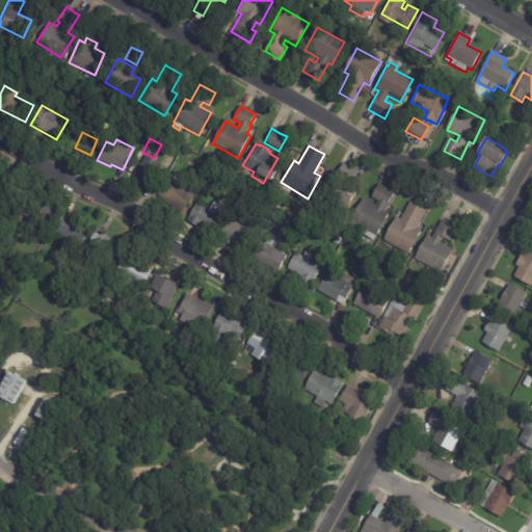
[(152,189),(131,176),(144,155),(165,168),(152,189)]
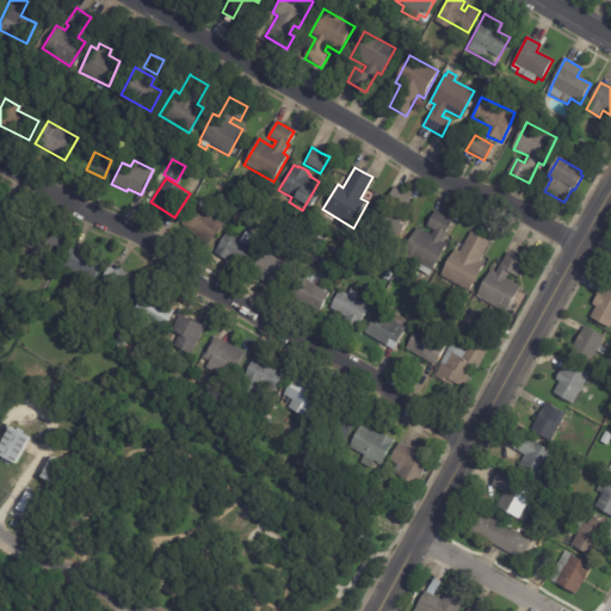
[(394,189),(409,198),(402,209),(396,204),(393,210),(409,221),(397,239),(368,220),(380,202),(383,204),(393,187),(394,189)]
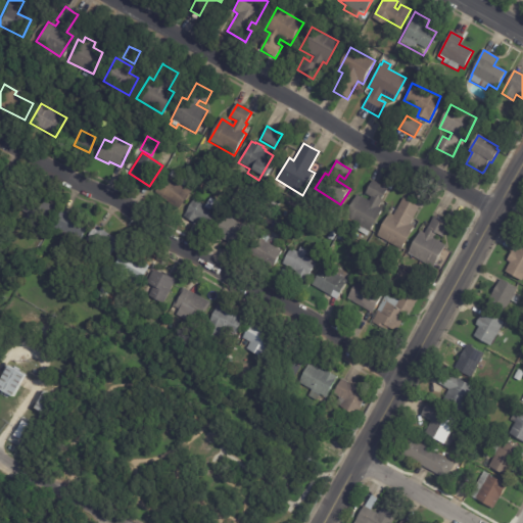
[(163,201),(152,192),(171,170),(184,181),(181,185),(189,193),(174,210),(163,201)]
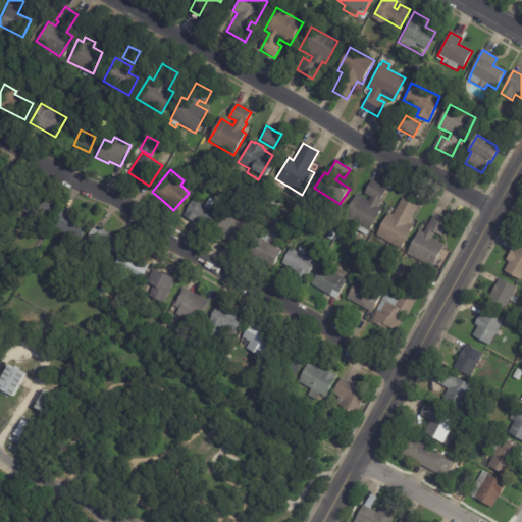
[(375,183),(386,189),(376,207),(380,209),(369,232),(344,219),(356,195),(367,201),(369,198),(364,195),(371,180),(375,183)]
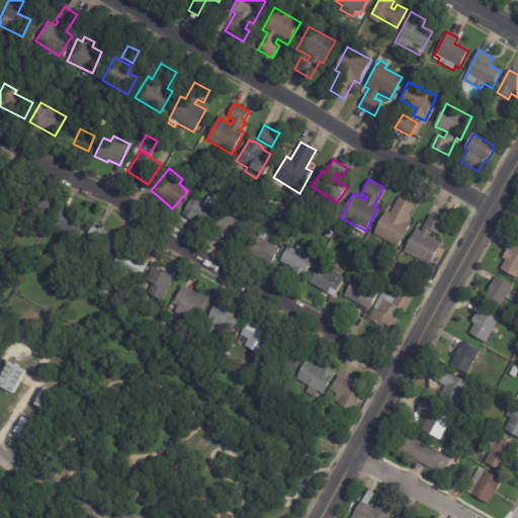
[(35,197),(56,206),(48,223),(35,217),(32,223),(20,217),(31,194),(35,197)]
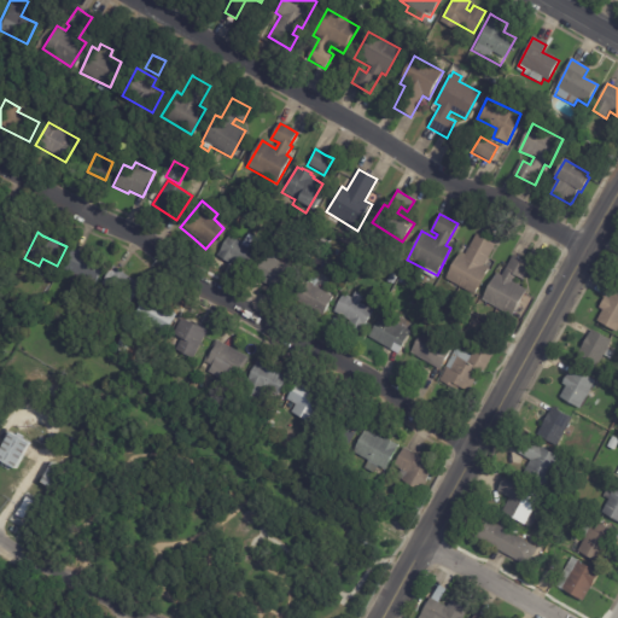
[(248,270),(232,262),(231,264),(215,256),(226,234),(240,243),(242,239),(255,246),(254,250),(257,252),(248,270)]
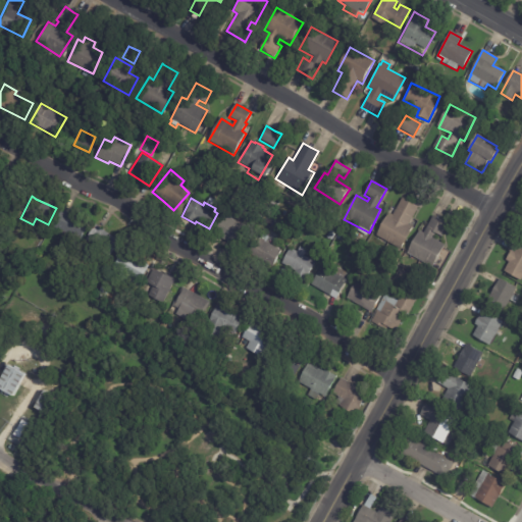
[(413,205),(419,208),(409,225),(413,227),(400,249),(376,236),(389,213),(394,215),(403,199),(413,205)]
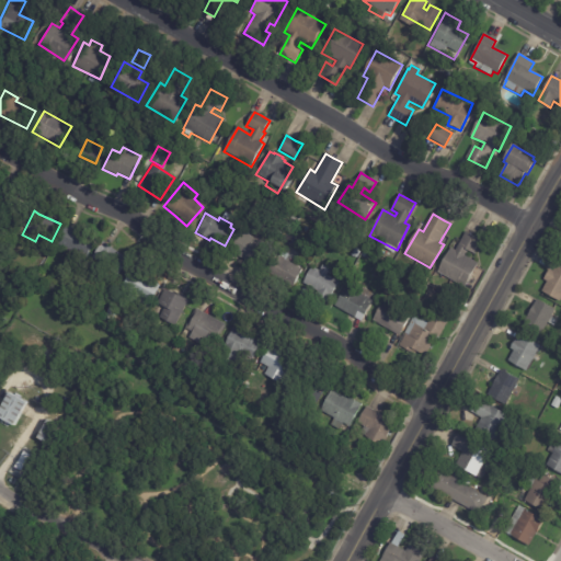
[(66,228),(93,238),(87,256),(56,245),(63,227),(66,228)]
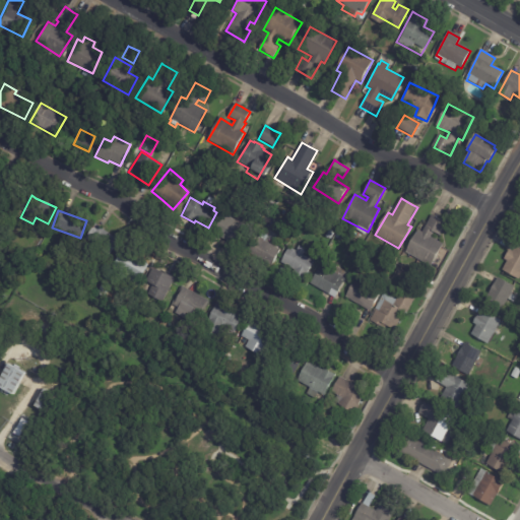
[(224,215),(247,230),(238,245),(225,237),(223,240),(212,234),(223,214),(224,215)]
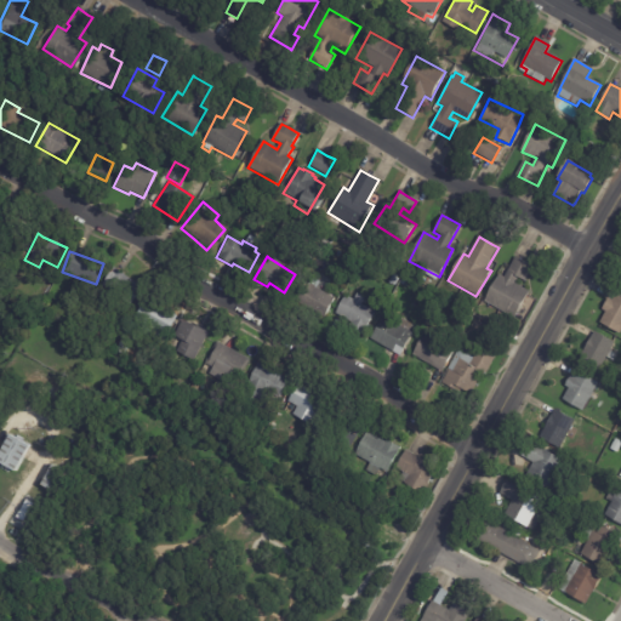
[(523,262),(534,267),(523,289),(529,292),(516,318),(484,302),(499,275),(505,278),(516,257),(523,262)]
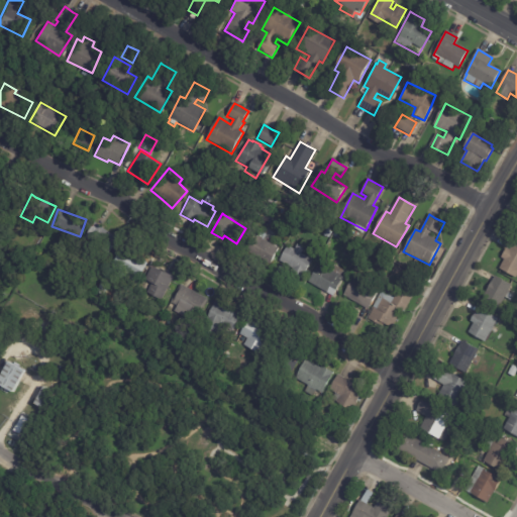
[(96,225),(117,238),(107,254),(83,239),(94,223),(96,225)]
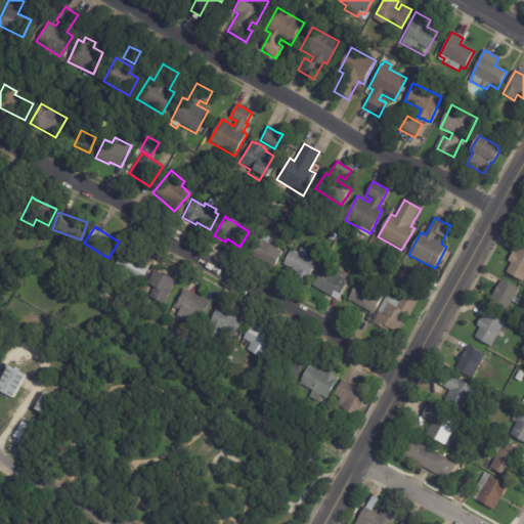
[(266,236),(270,238),(267,244),(282,252),(273,269),(256,260),(254,263),(245,259),(255,237),(261,241),(264,235),(266,236)]
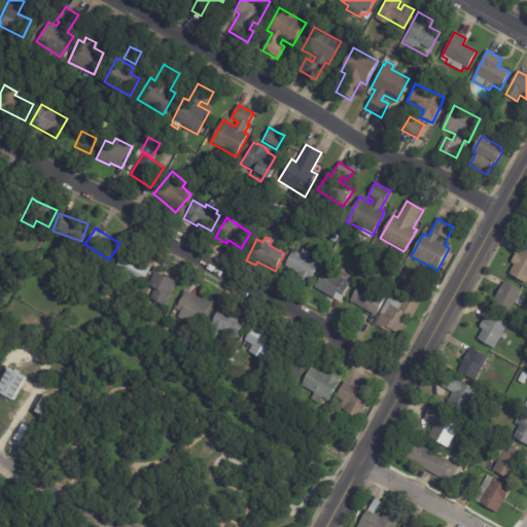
[(317,266),(308,284),(295,278),(297,275),(284,268),(293,251),(301,255),(303,250),(310,254),(307,259),(317,266)]
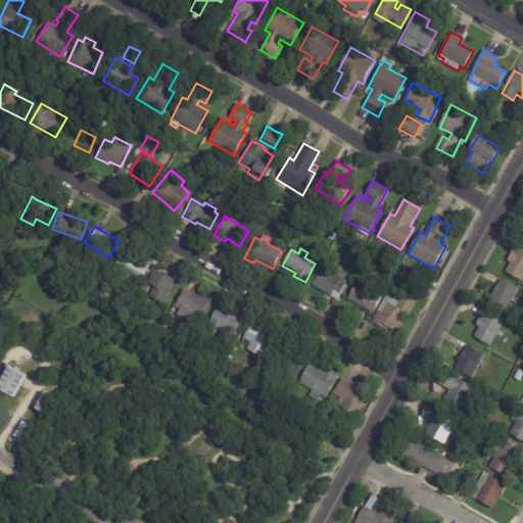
[(519,249),(522,251),(522,278),(521,282),(505,272),(510,264),(507,262),(512,251),(516,253),(518,248),(519,249)]
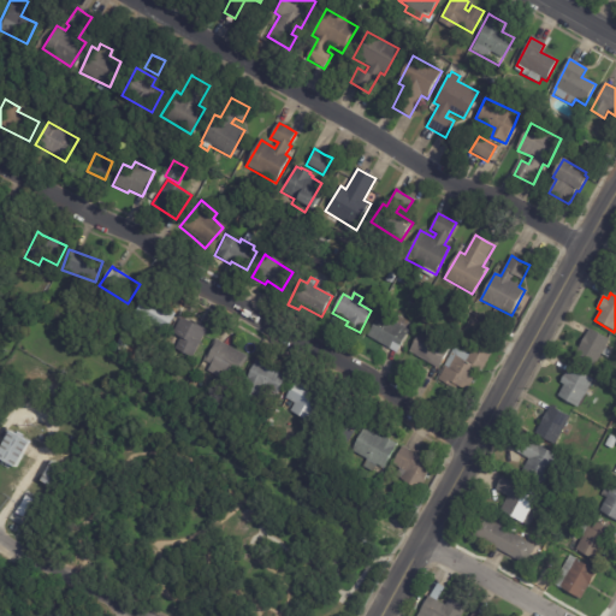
[(391,294),(398,298),(395,303),(388,300),(391,294)]
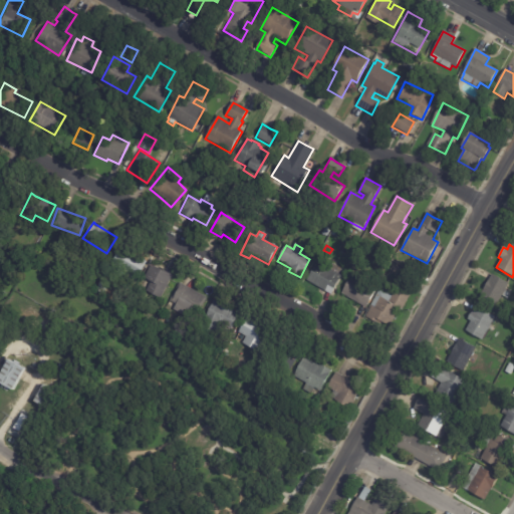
[(123,250),(146,263),(135,284),(124,278),(127,272),(111,263),(120,248),(123,250)]
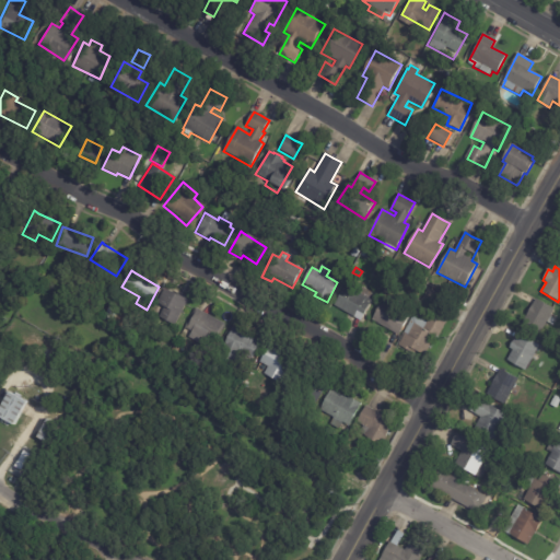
[(360,319),(360,321),(333,306),(345,286),(356,291),(358,287),(371,293),(368,299),(370,301),(360,319)]
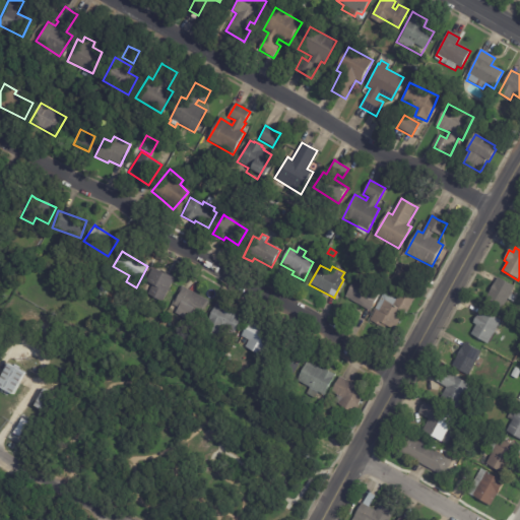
[(157,270),(175,279),(163,303),(148,296),(153,285),(146,282),(153,268),(157,270)]
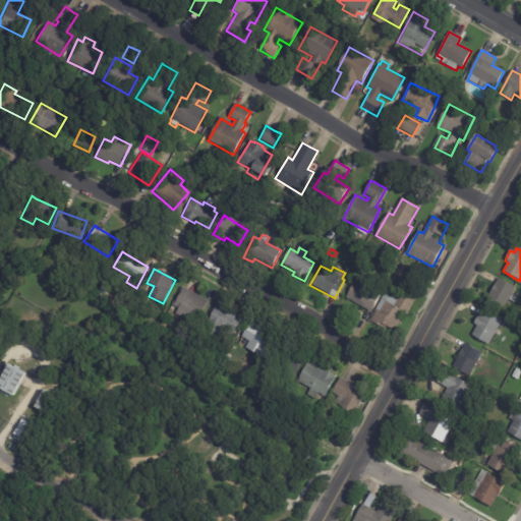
[(496,285),(499,279),(514,288),(512,292),(518,295),(513,303),(509,300),(503,312),(485,302),(496,285)]
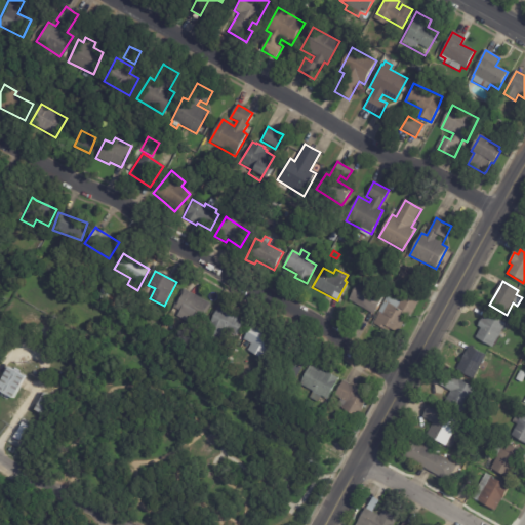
[(374,315),(350,301),(360,282),(385,295),(374,315)]
